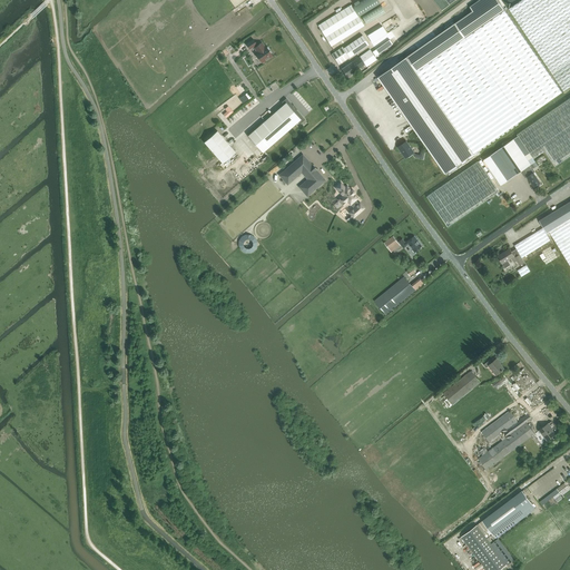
[(377,0),(359,0),(352,5),(359,17),(381,3),(377,0)]
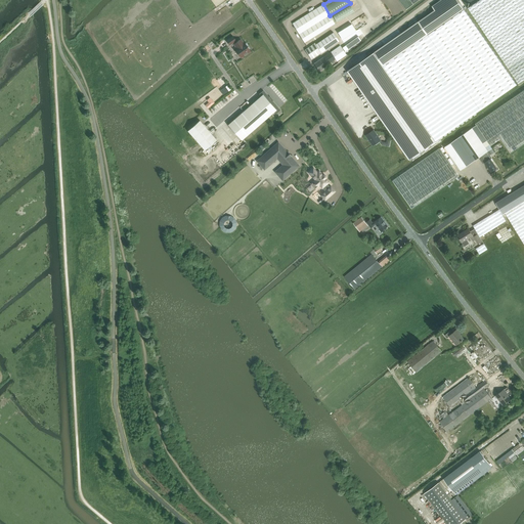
[(419,20),(347,71),(409,160),(481,110),(517,85),(457,0),(441,0),(432,6),(434,10),(419,20)]
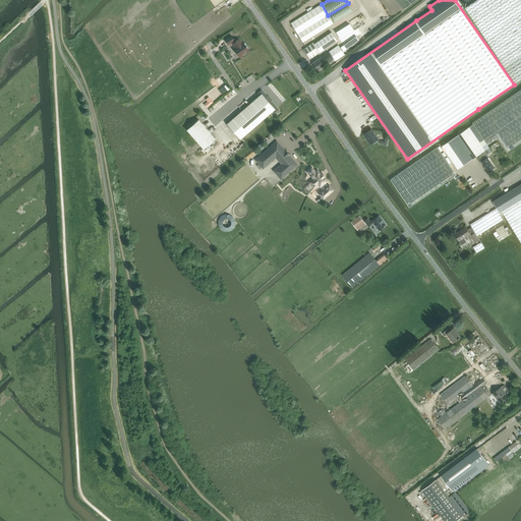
[(520,0),(477,0),(465,8),(516,83),(520,79),(520,0)]
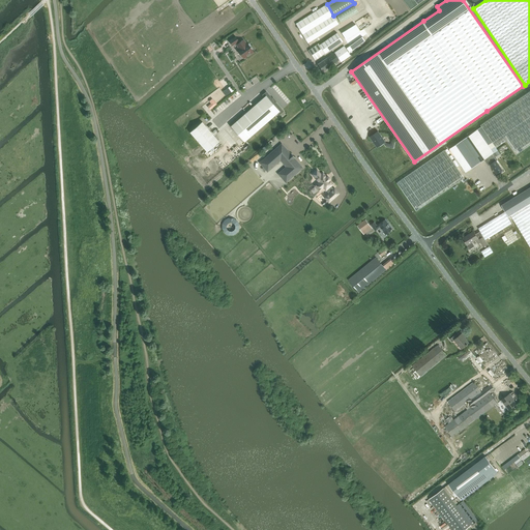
[(333,16),(327,4),(296,24),(308,42),(339,24),(333,16)]
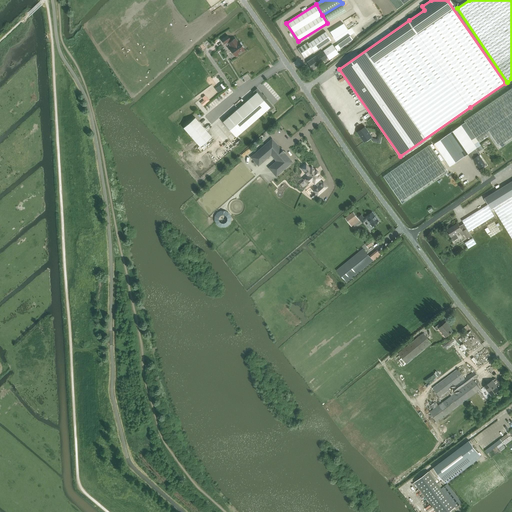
[(329,21),(346,11),(342,4),(324,15),(329,21)]
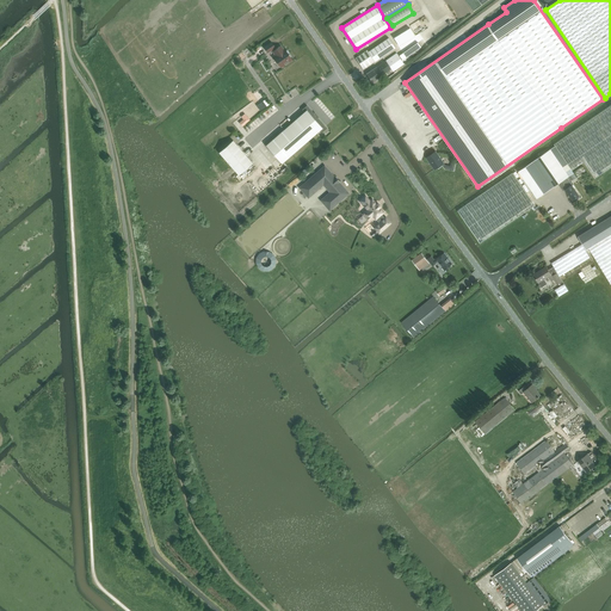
[(402,22),(390,30),(396,37),(407,29),(402,22)]
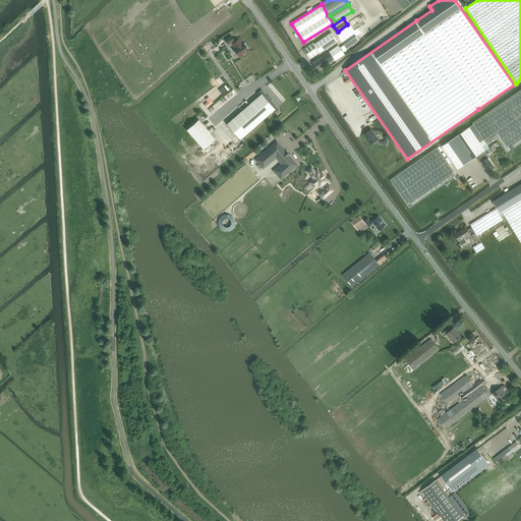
[(351,32),(347,26),(337,33),(341,39),(351,32)]
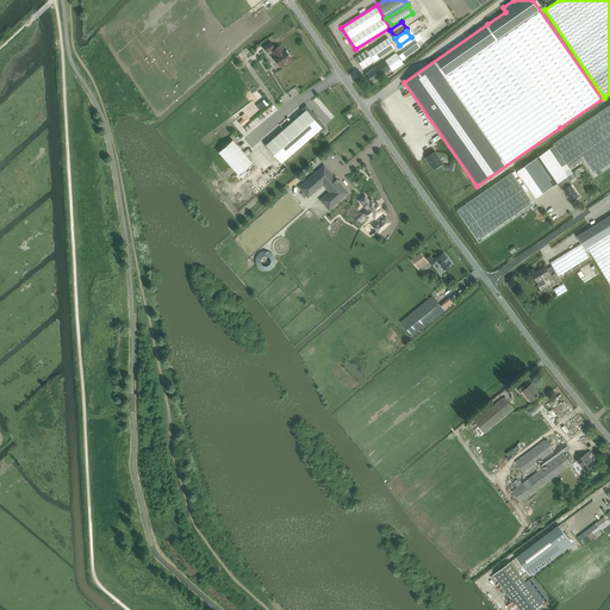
[(367,50),(355,58),(362,69),(374,61),(384,55),(390,50),(394,48),(387,38),(368,51),(367,50)]
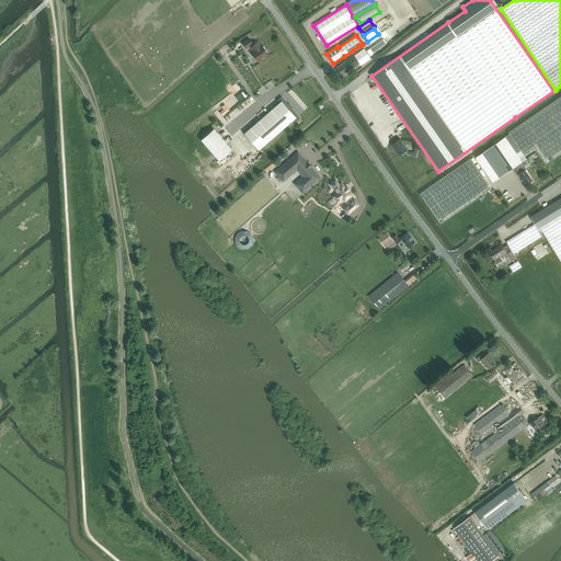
[(266,52),(266,50),(265,50),(262,45),(260,46),(258,43),(253,45),(252,44),(253,43),(250,38),(242,44),(245,48),(250,45),(251,46),(251,47),(254,50),(252,53),(258,61),(267,55),(267,53),(266,52)]
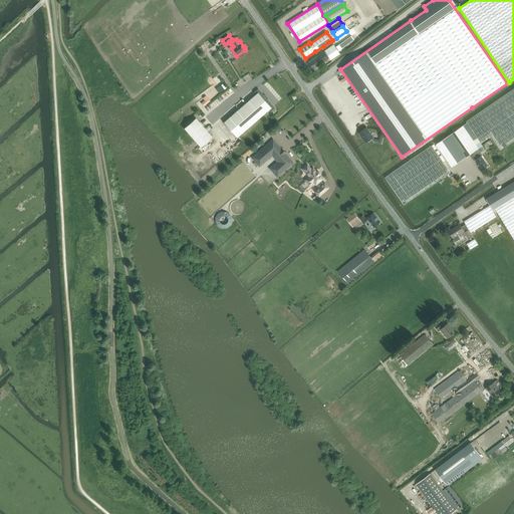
[(351,35),(336,46),(338,50),(346,45),(354,39),(351,35)]
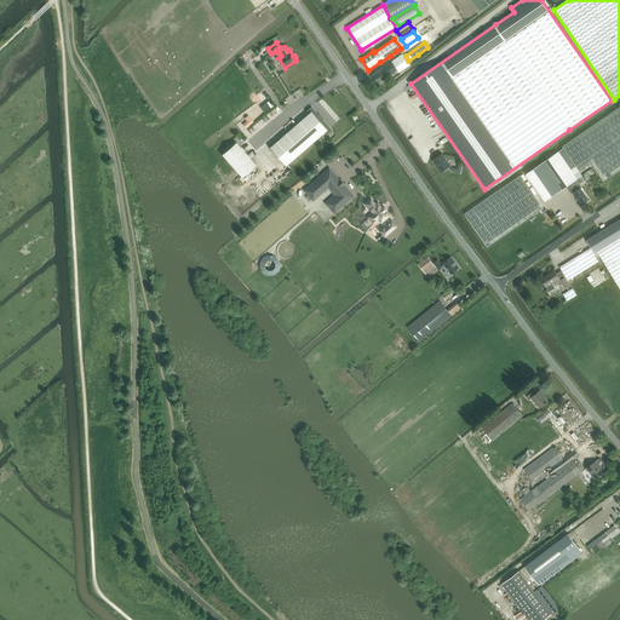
[(402,55),(391,62),(397,70),(399,73),(409,64),(402,55)]
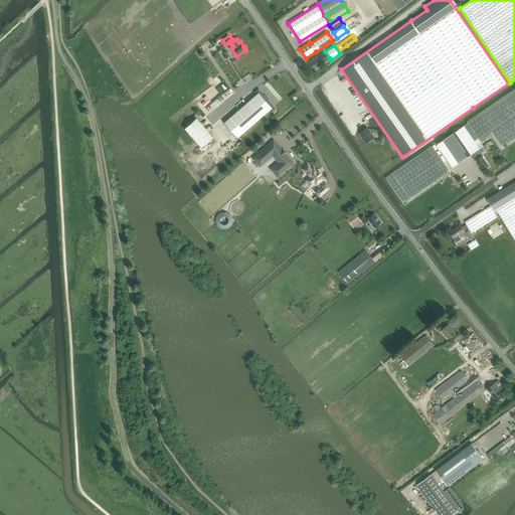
[(325,51),(309,62),(314,69),(330,58),(325,51)]
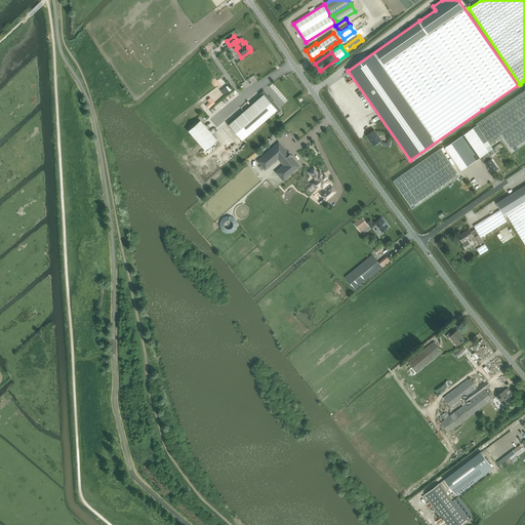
[(259,94),(261,96),(229,125),(242,140),(275,112),(277,114),(277,113),(280,110),(281,111),(281,110),(273,101),(272,102),(270,98),(270,97),(264,90),(264,91),(260,94),(259,93),(259,94)]
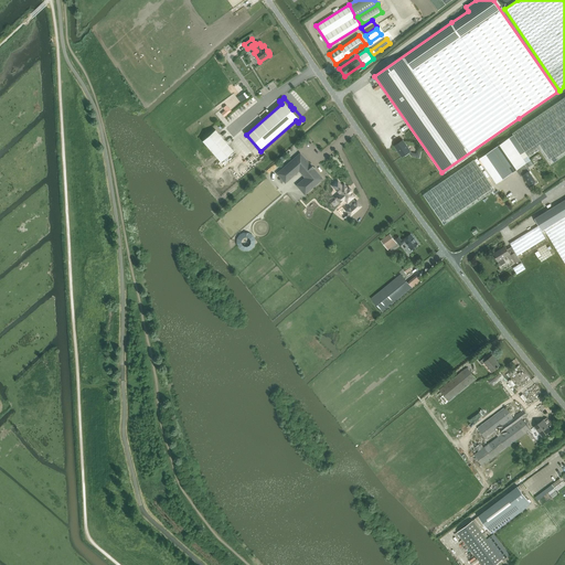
[(540,150),(551,164),(564,155),(564,97),(513,134),(529,157),(540,150)]
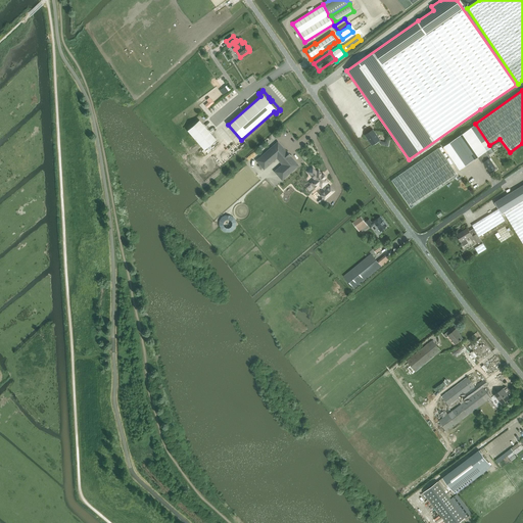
[(199,120),(187,131),(204,150),(217,139),(199,120)]
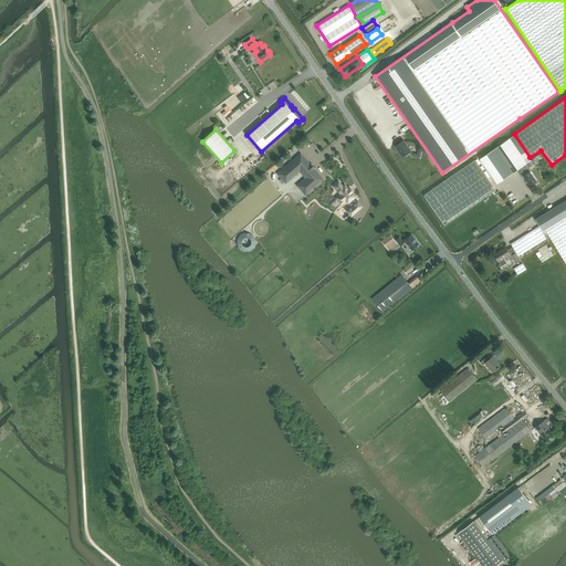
[(511,138),(494,149),(512,175),(514,173),(521,168),(522,167),(526,165),(527,164),(511,138)]
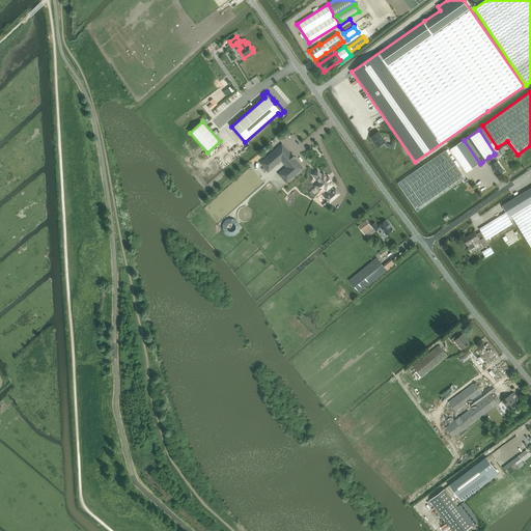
[(379,147),(386,142),(379,132),(371,137),(379,147)]
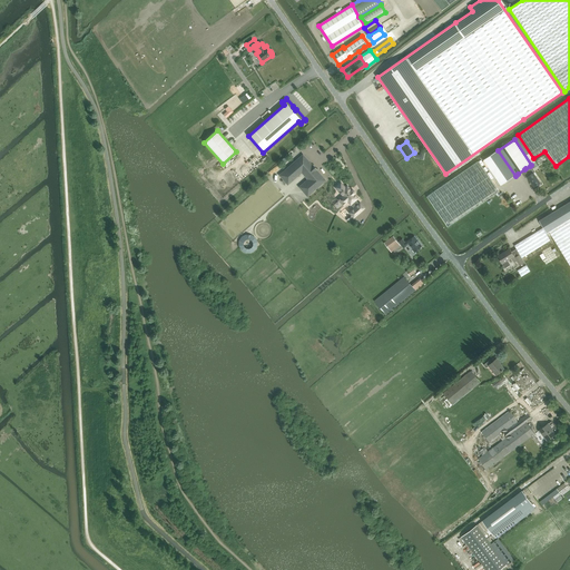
[(498,150),(483,160),(501,185),(516,176),(498,150)]
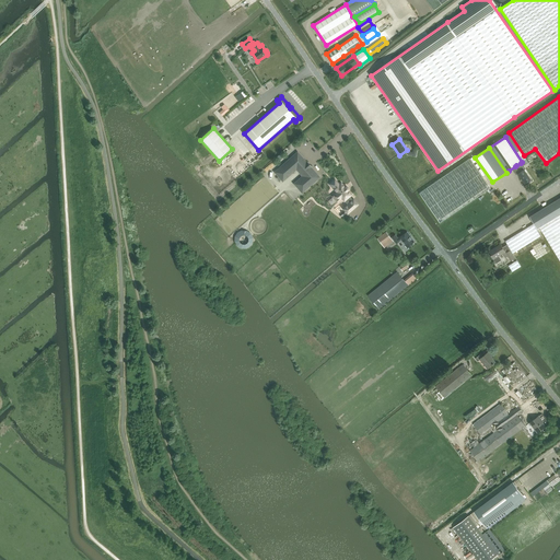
[(307,161),(306,162),(298,152),(275,172),(282,181),(296,168),(303,176),(294,184),(302,193),(319,177),(311,167),(312,166),(307,161)]
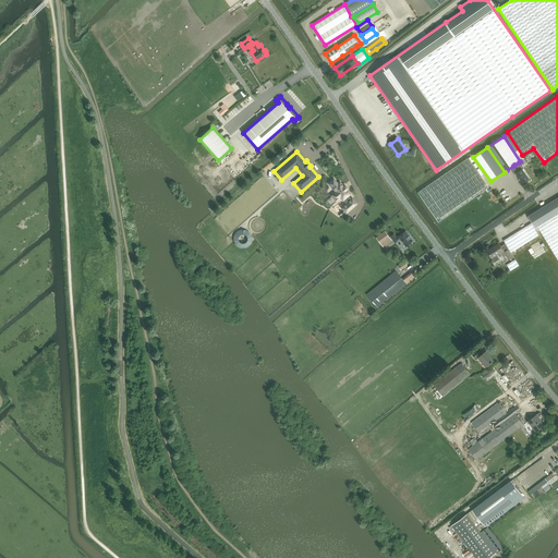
[(469,157),(417,192),(439,221),(489,187),(469,157)]
